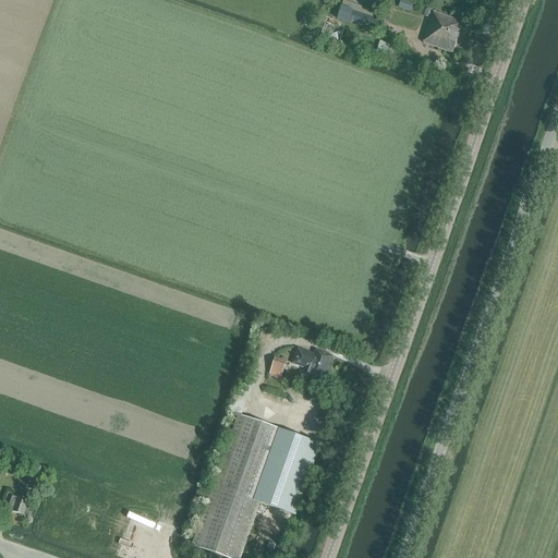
[(337,20),(378,34),(385,14),(343,0),(337,20)]
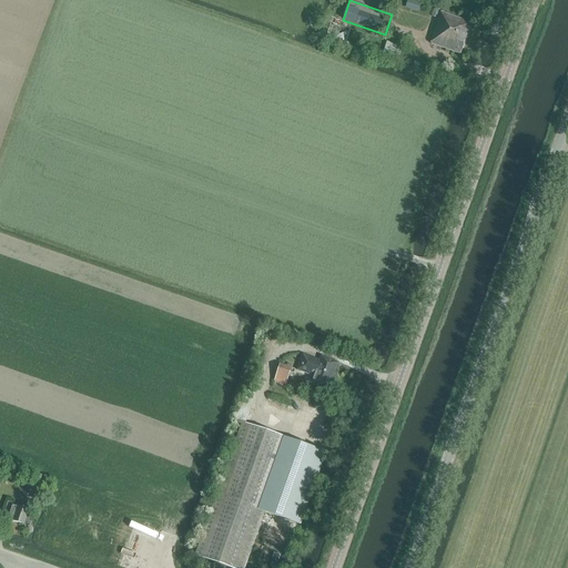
[(430,44),(460,56),(472,23),(440,12),(433,36),(434,36),(430,44)]
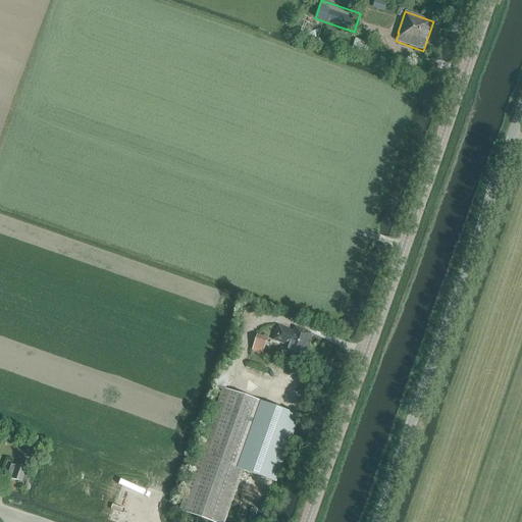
[(303,35),(314,39),(318,31),(306,27),(303,35)]
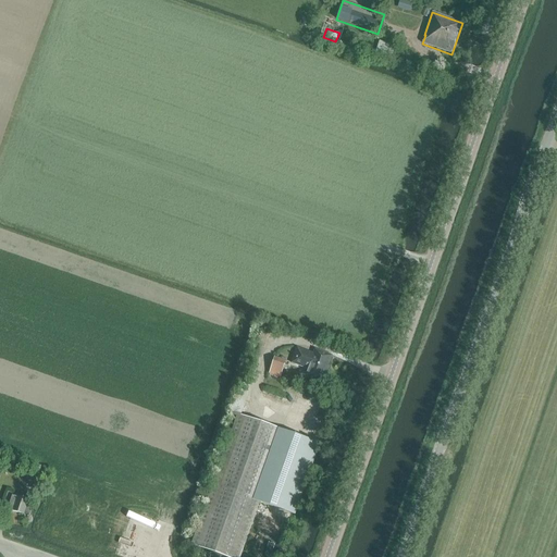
[(394,45),(382,41),(379,50),(392,54),(394,45)]
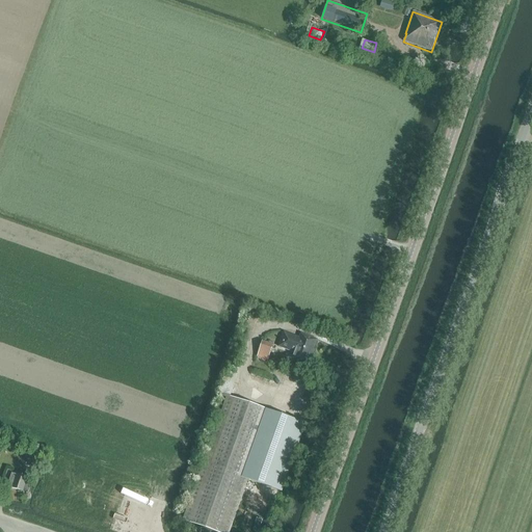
[(290,362),(307,368),(317,340),(300,335),(299,338),(284,333),(278,347),(293,353),(290,362)]
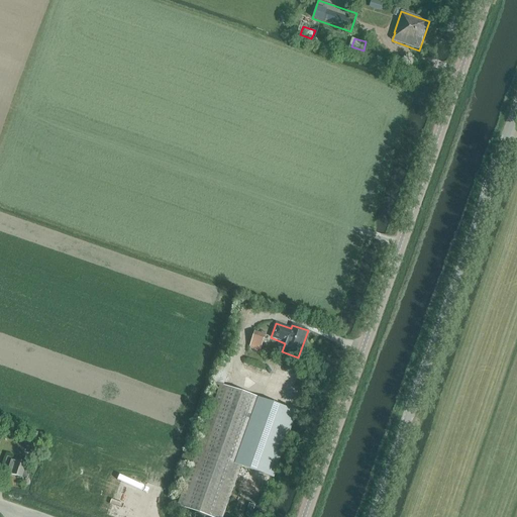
[(177,506),(206,516),(222,516),(241,468),(274,479),(297,413),(220,386),(177,506)]
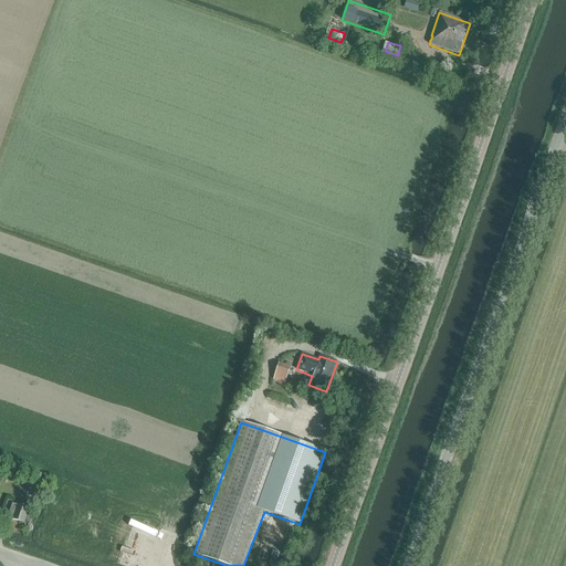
[(12,520),(24,524),(29,509),(17,504),(17,505),(13,505),(11,511),(10,511),(8,519),(12,520)]
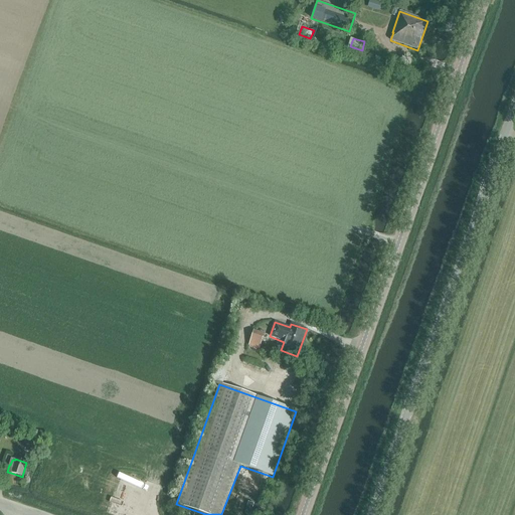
All buildings are outlined.
